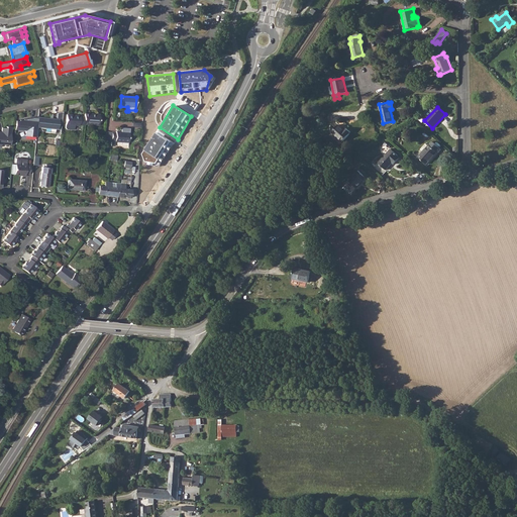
[(39,117),(37,127),(61,129),(63,111),(58,113),(58,119),(39,117)]
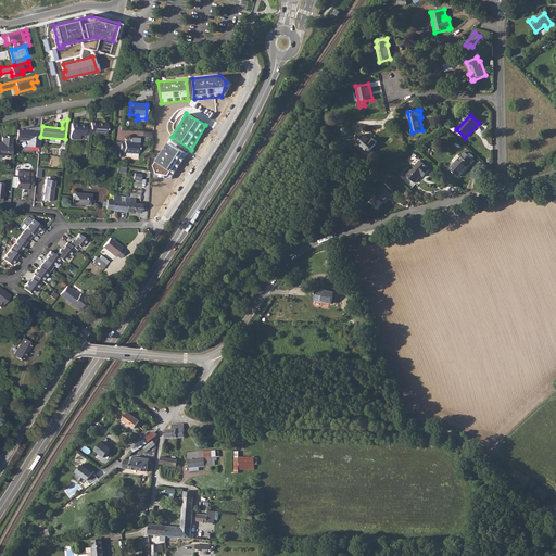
[(90,126),(90,134),(105,135),(106,123),(90,122),(90,126)]
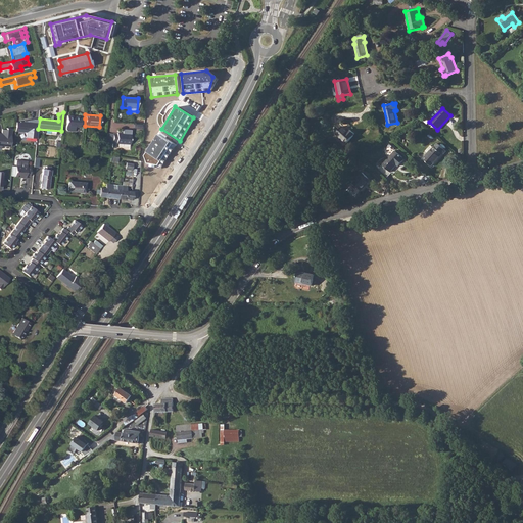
[(80,127),(84,127),(85,126),(85,119),(81,117),(67,116),(66,130),(67,131),(75,132),(76,127),(80,128),(80,127)]
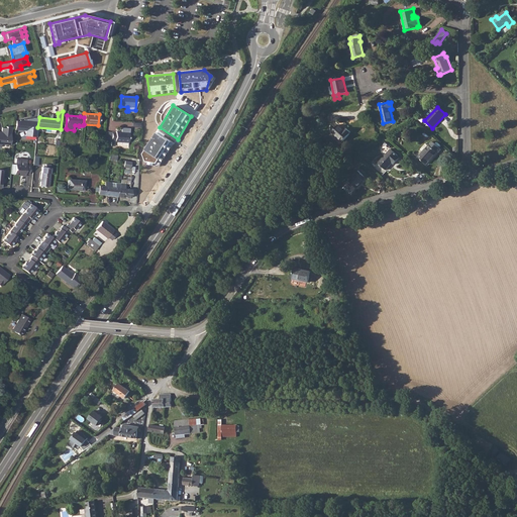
[(36,136),(37,127),(39,117),(24,119),(24,120),(16,119),(16,129),(26,130),(26,135),(36,136)]
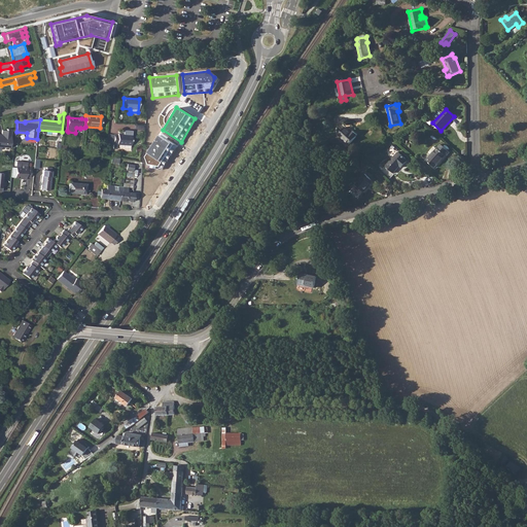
[(345,128),(339,135),(349,144),(356,137),(355,136),(357,134),(353,131),(351,133),(345,128)]
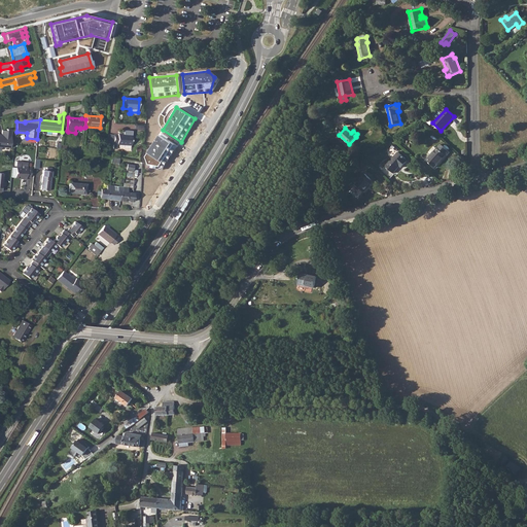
[(0,149),(1,150),(1,147),(10,148),(12,130),(7,130),(7,131),(2,131),(2,136),(1,137),(0,136),(0,149)]
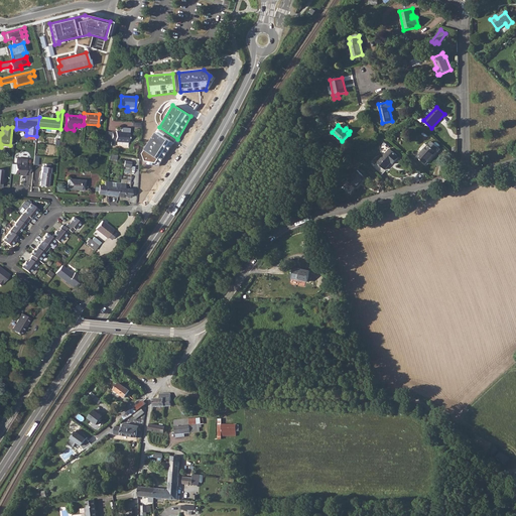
[(113,142),(113,146),(116,146),(116,142),(130,143),(131,128),(123,128),(123,132),(117,132),(117,133),(113,132),(113,134),(113,142)]
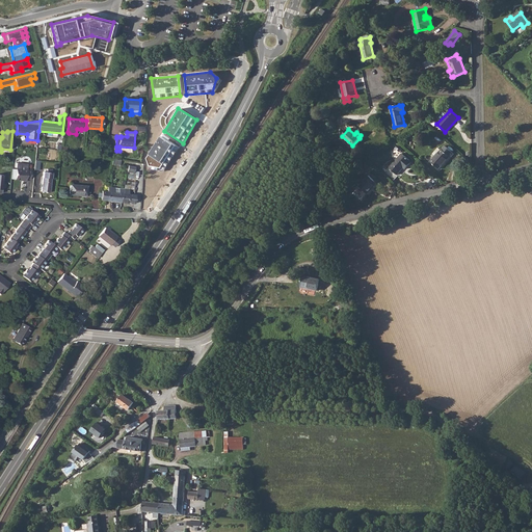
[(160,135),(145,159),(149,166),(159,168),(164,170),(179,148),(160,135)]
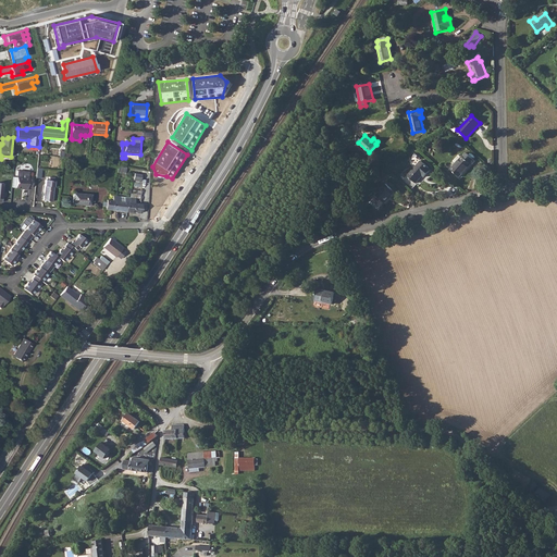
[(122,153),(122,145),(112,144),(112,152),(122,153)]
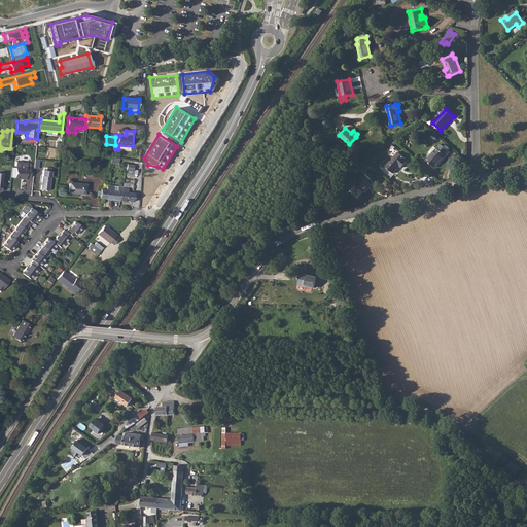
[(431,154),(426,161),(434,168),(446,154),(447,156),(450,153),(450,152),(441,144),(436,149),(433,146),(428,152),(431,154)]
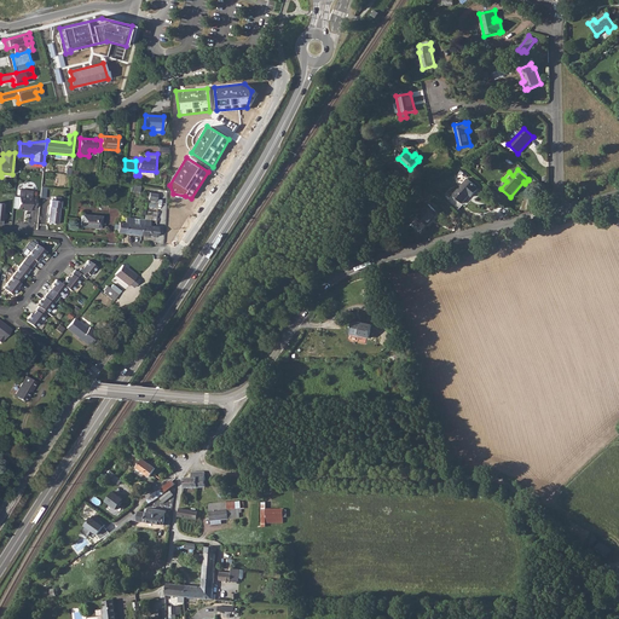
[(467,179),(447,201),(458,209),(462,204),(462,203),(469,195),(472,197),(479,189),(476,187),(476,186),(467,179)]
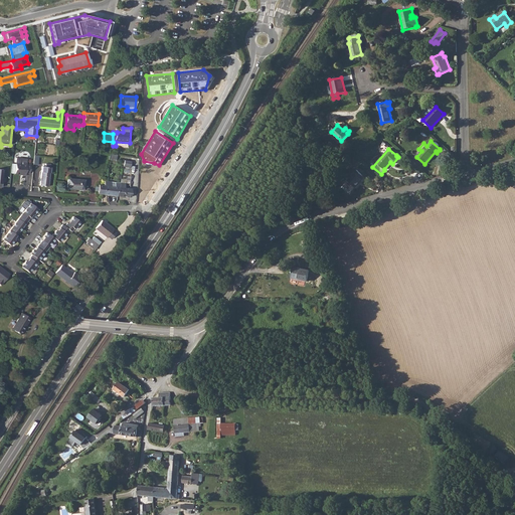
[(21,174),(25,175),(26,160),(22,160),(21,164),(15,163),(14,173),(21,174)]
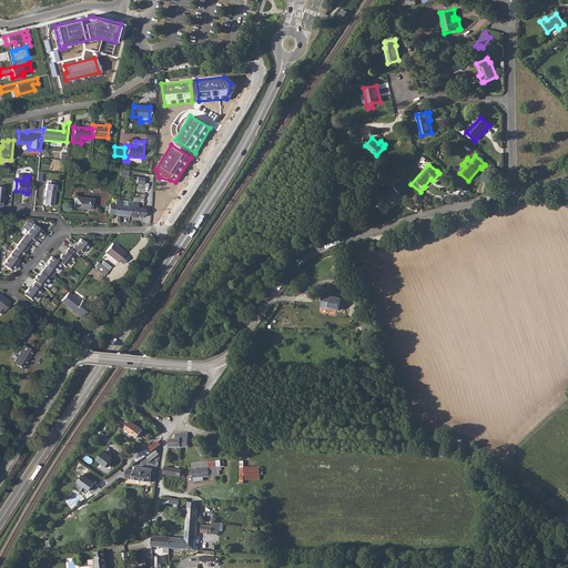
[(47,183),(44,205),(53,206),(56,183),(56,182),(50,181),(50,184),(47,183)]
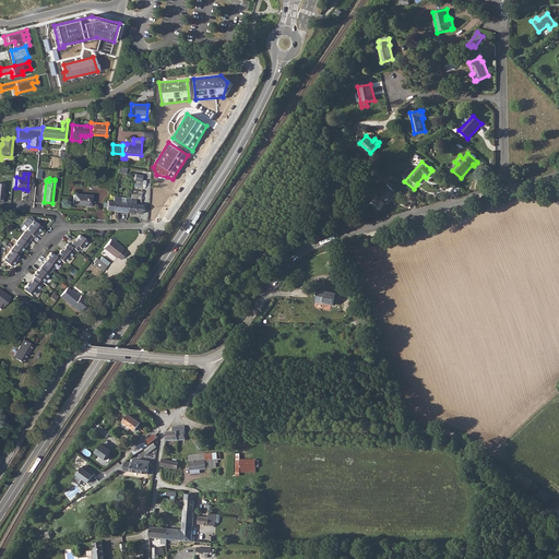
[(396,192),(388,185),(377,197),(385,204),(396,192)]
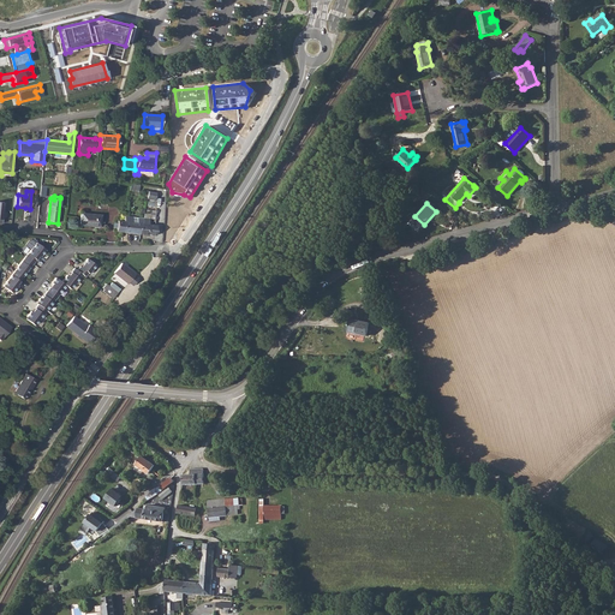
[(79,225),(94,227),(94,225),(100,225),(101,215),(81,213),(79,225)]
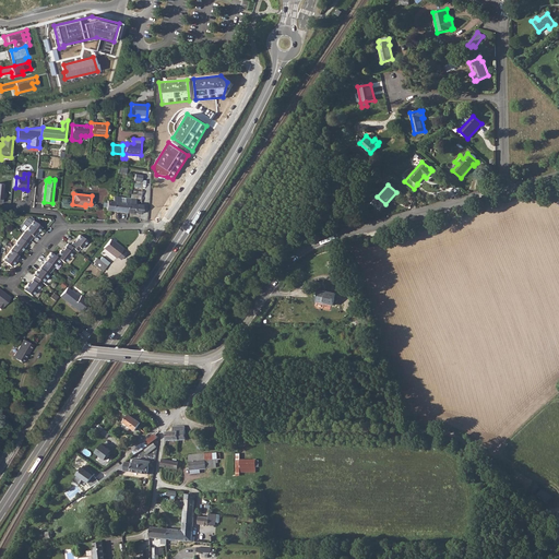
[(113,201),(111,211),(127,213),(128,203),(129,203),(130,199),(125,198),(125,202),(119,202),(120,198),(114,197),(113,201)]
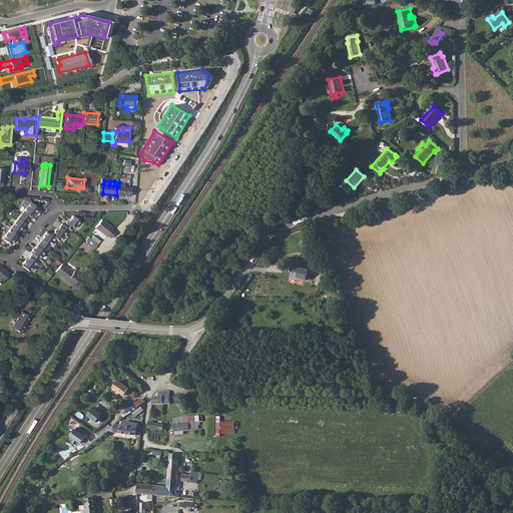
[(117,186),(116,195),(129,197),(130,188),(124,187),(124,182),(119,182),(118,186),(117,186)]
